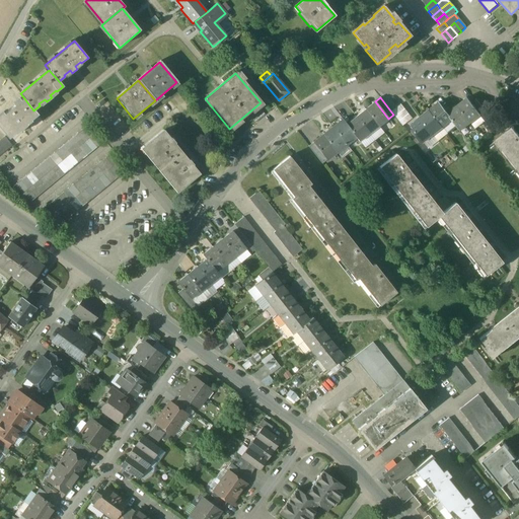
[(24,98),(0,118),(0,128),(8,139),(15,134),(14,133),(20,128),(21,130),(26,127),(24,124),(30,120),(31,121),(38,116),(33,110),(24,98)]
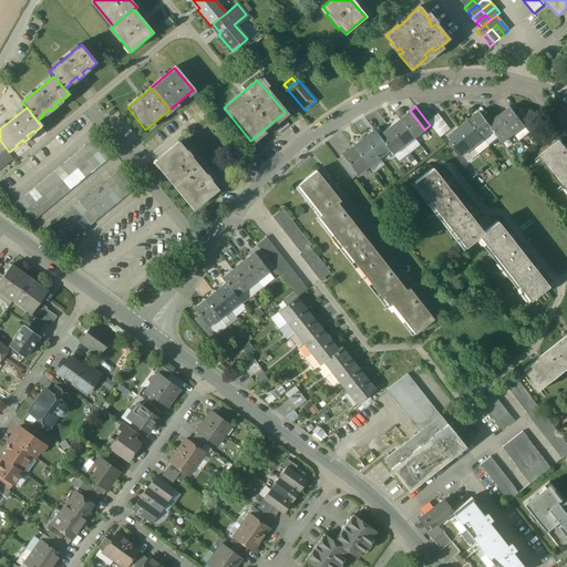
[(514,113),(511,107),(500,115),(514,135),(525,126),(514,113)]
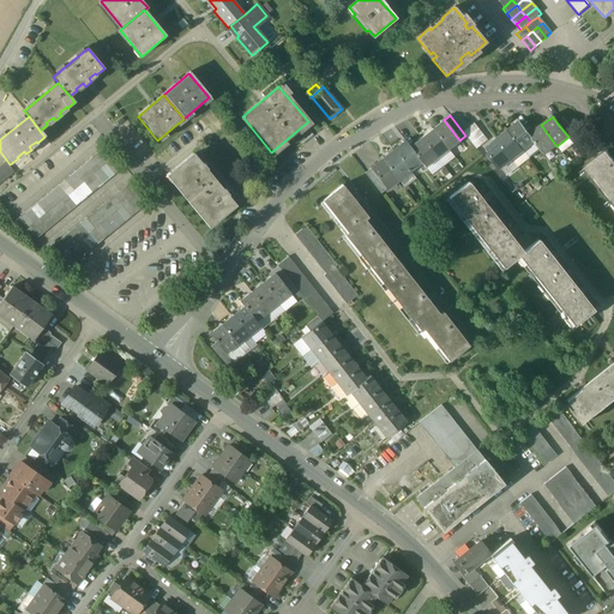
[(573,131),(563,118),(557,122),(567,136),(573,131)]
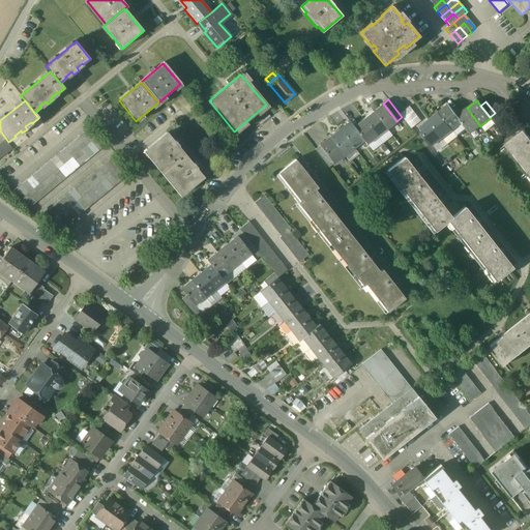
[(396,121),(383,104),(373,112),(387,129),(396,121)]
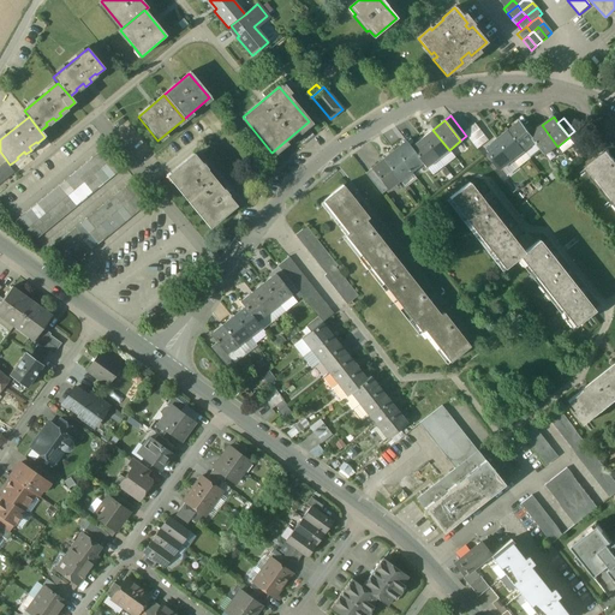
[(530,135),(519,121),(508,130),(524,150),(536,142),(530,135)]
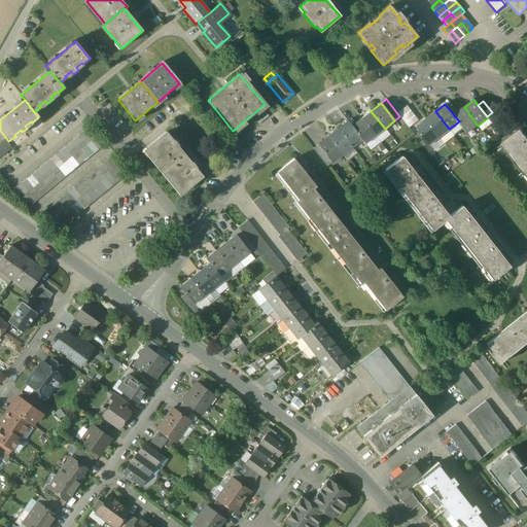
[(478,126),(464,107),(454,115),(459,121),(468,133),(478,126)]
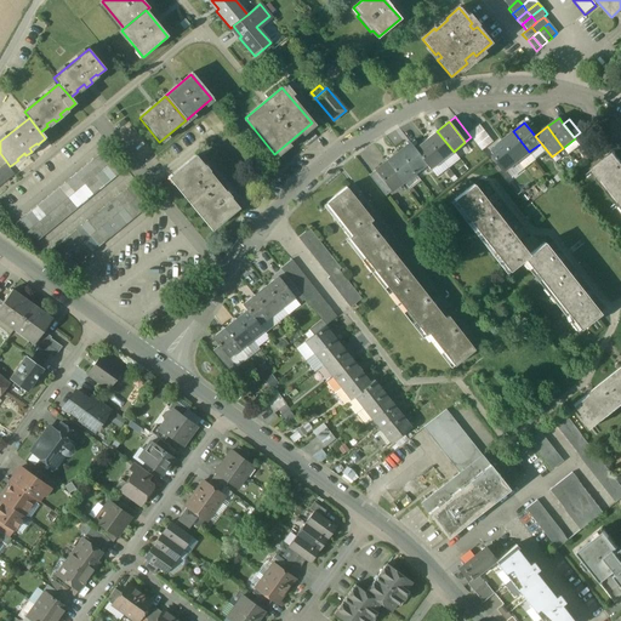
[(490,149),(473,129),(467,132),(484,154),(490,151),(490,149)]
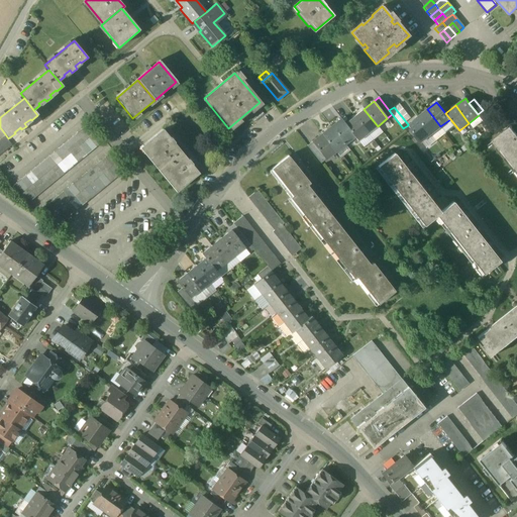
[(378,126),(364,109),(354,116),(368,133),(378,126)]
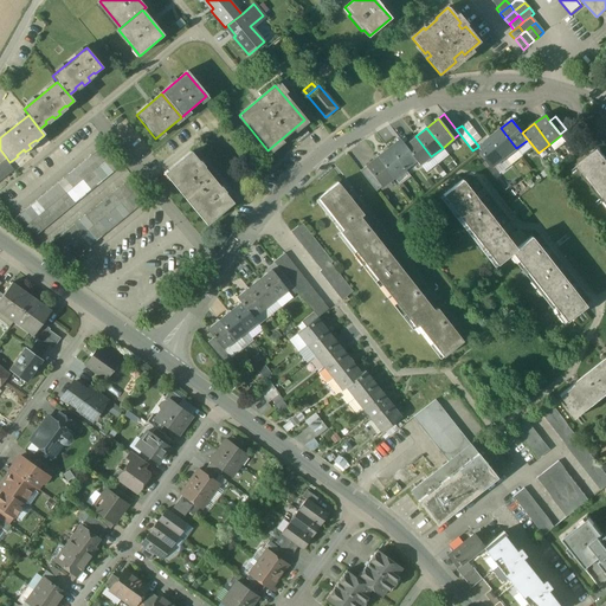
[(516,148),(501,128),(490,137),(505,158),(516,148)]
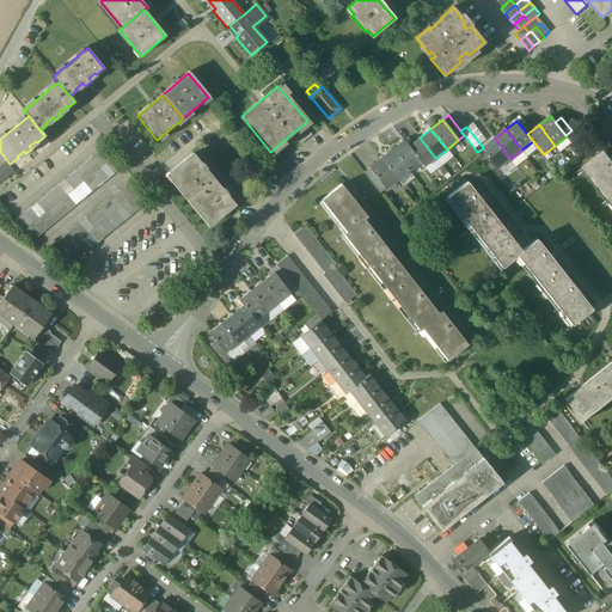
[(435,158),(420,138),(408,147),(420,161),(424,167),(435,158)]
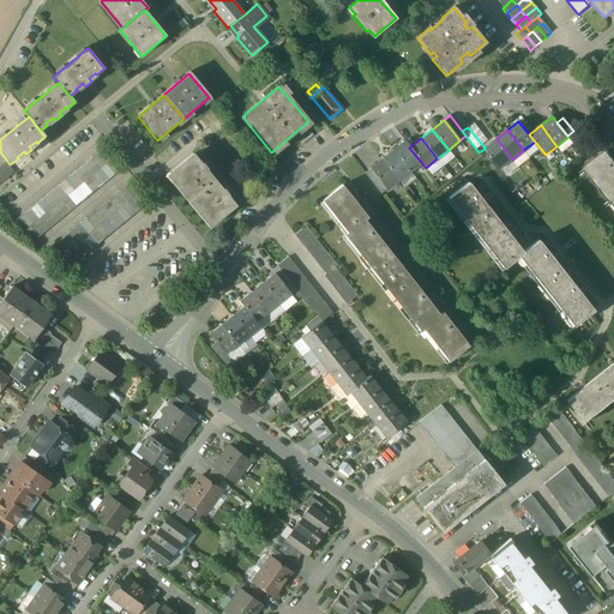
[(512,160),(497,139),(485,148),(485,149),(500,168),(512,160)]
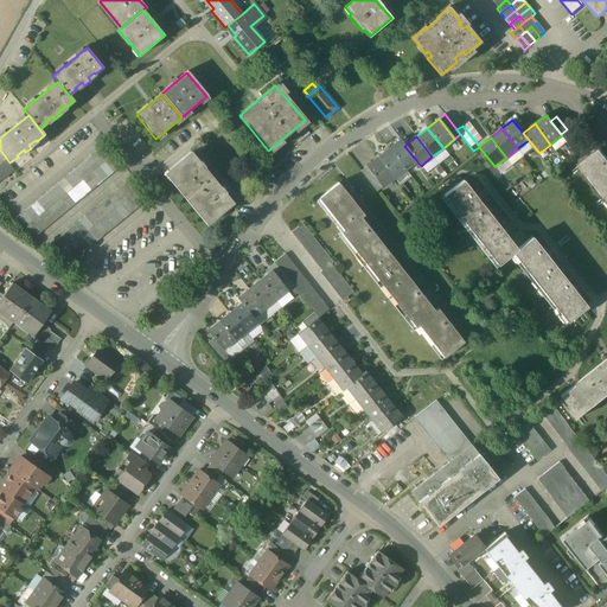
[(401,140),(389,149),(406,170),(416,160),(404,146),(401,140)]
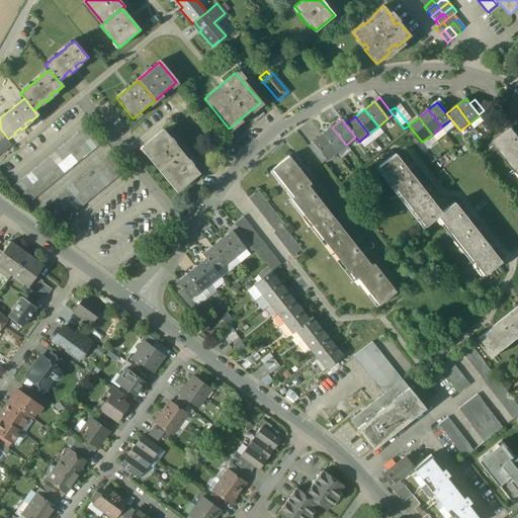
[(93,136),(86,127),(81,131),(89,140),(93,136)]
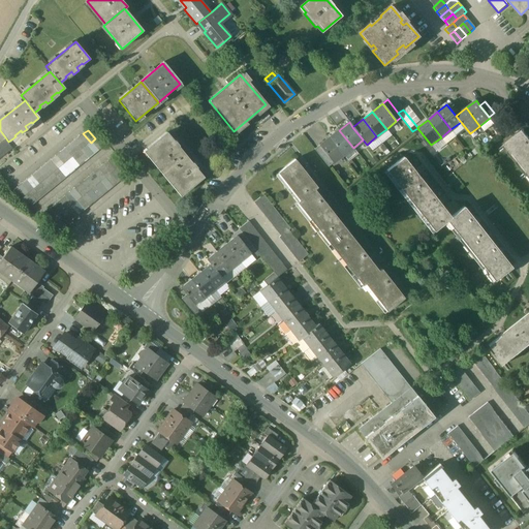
[(353,148),(339,130),(330,137),(343,155),(353,148)]
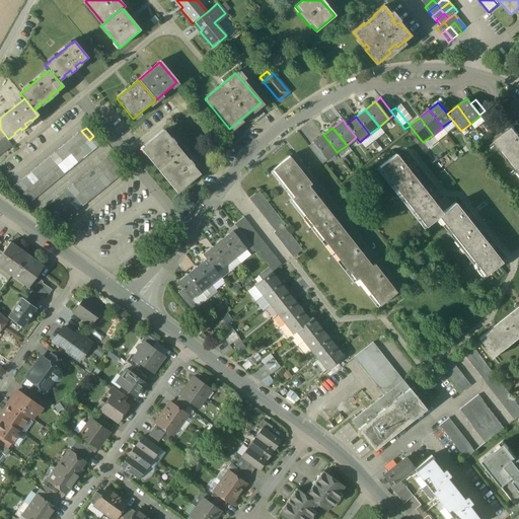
[(517,169),(518,168),(518,137),(511,128),(495,141),(517,169)]
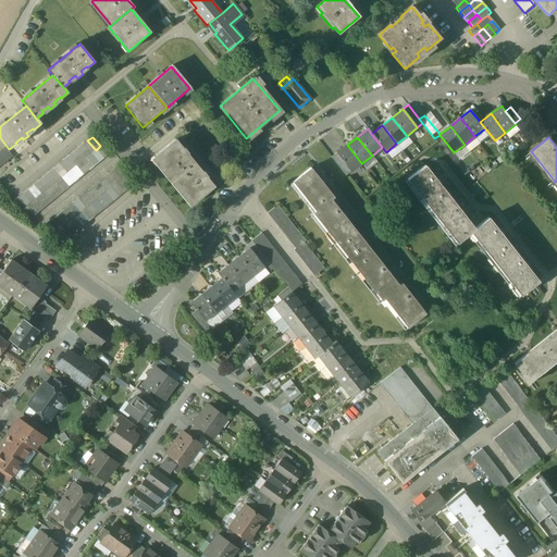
[(96,150),(87,140),(83,145),(90,155),(96,150)]
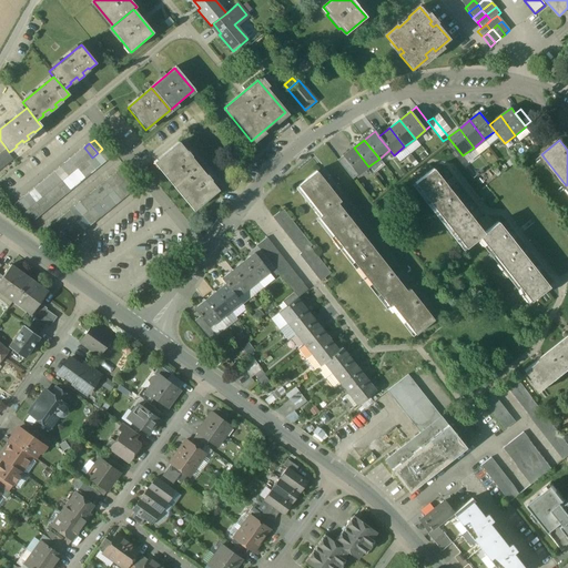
[(185,153),(178,143),(155,162),(175,185),(198,168),(190,158),(191,156),(186,152),(185,153)]
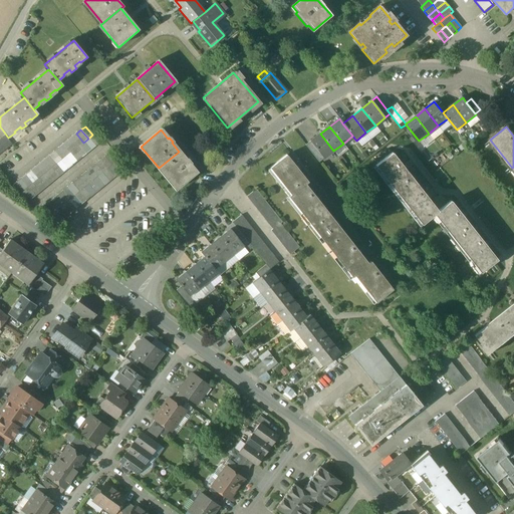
[(83,143),(76,134),(71,138),(79,146),(83,143)]
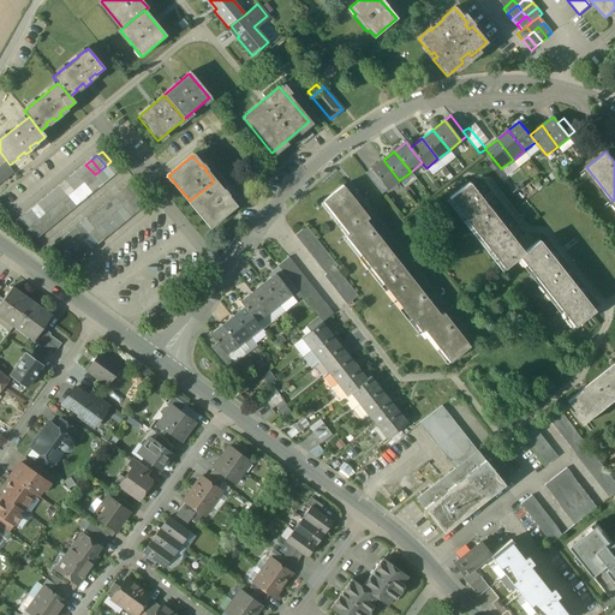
[(399,180),(383,160),(371,169),(387,190),(399,180)]
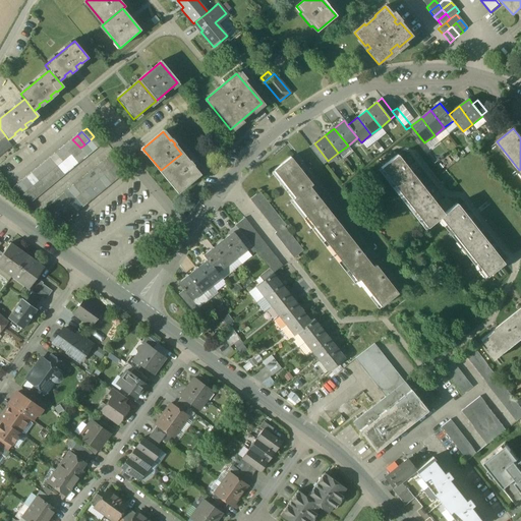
[(101,146),(94,136),(90,140),(97,150),(101,146)]
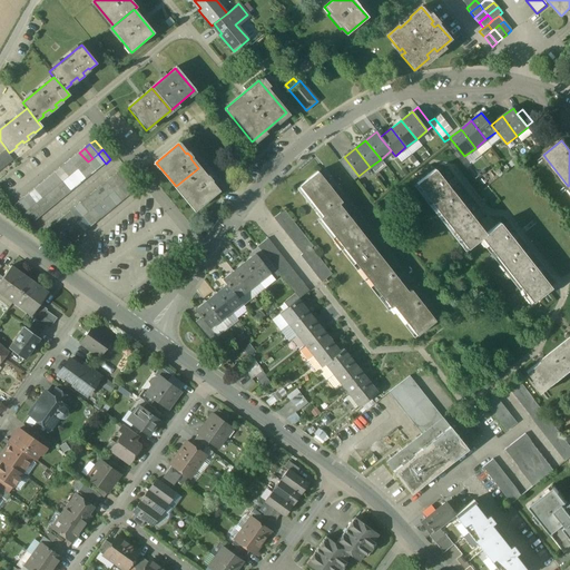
[(12,161),(5,151),(0,154),(0,156),(8,165),(12,161)]
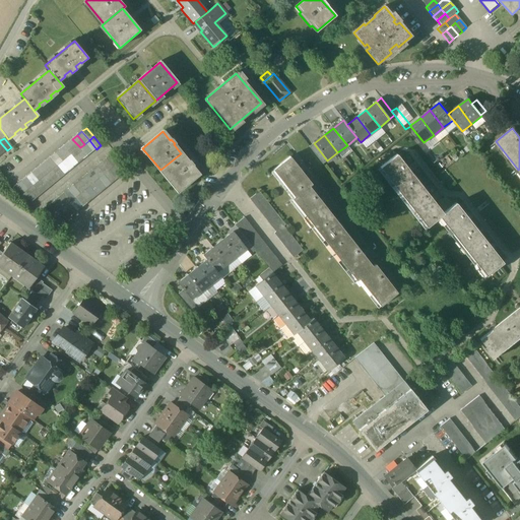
[(80,147),(72,139),(68,142),(75,151),(80,147)]
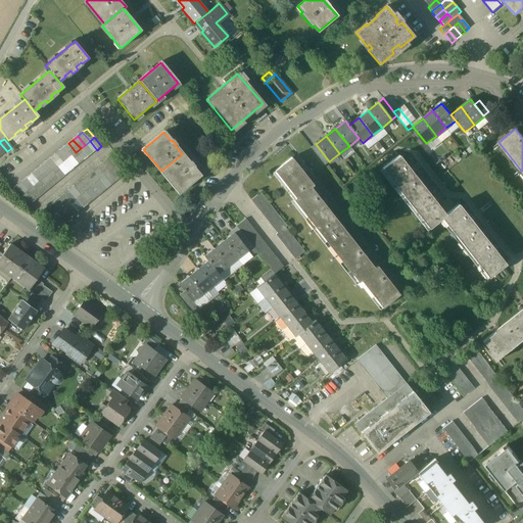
[(97,150),(90,141),(85,145),(92,153),(97,150)]
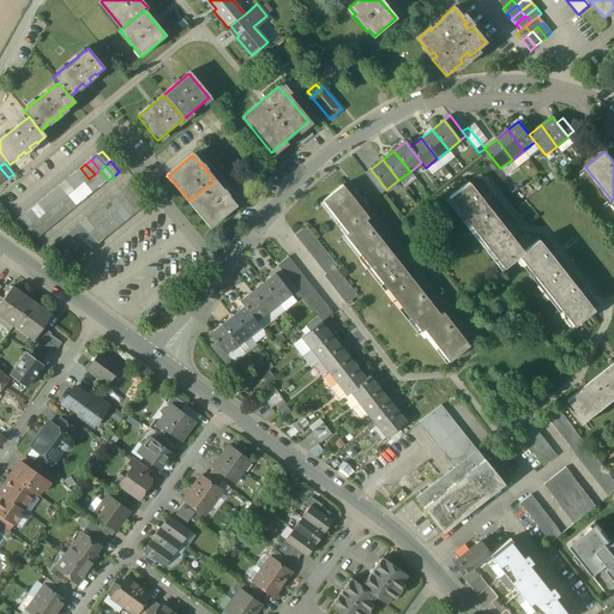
[(89,179),(80,168),(74,173),(83,184),(89,179)]
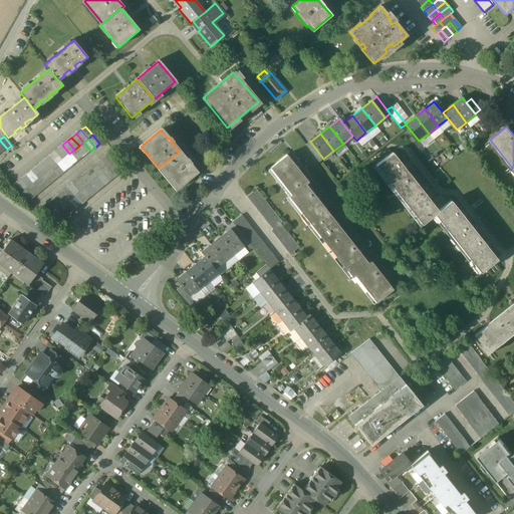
[(323,159),(310,142),(305,146),(319,162),(323,159)]
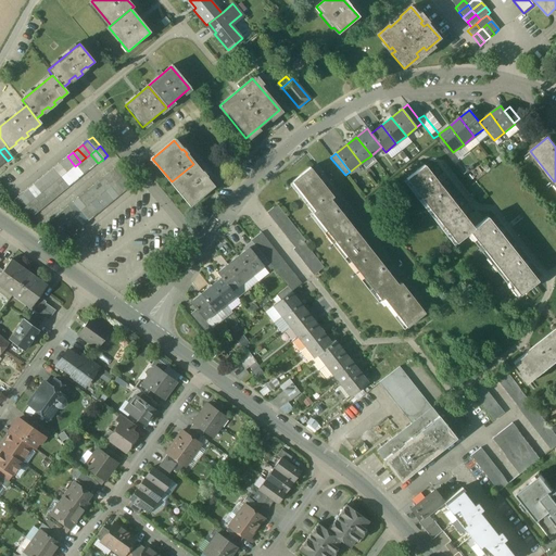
[(98,163),(90,154),(86,158),(93,167),(98,163)]
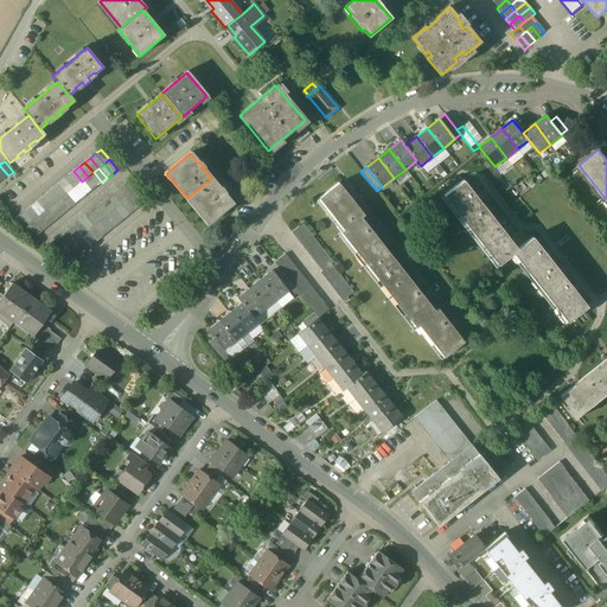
[(82,181),(74,171),(69,176),(77,186),(82,181)]
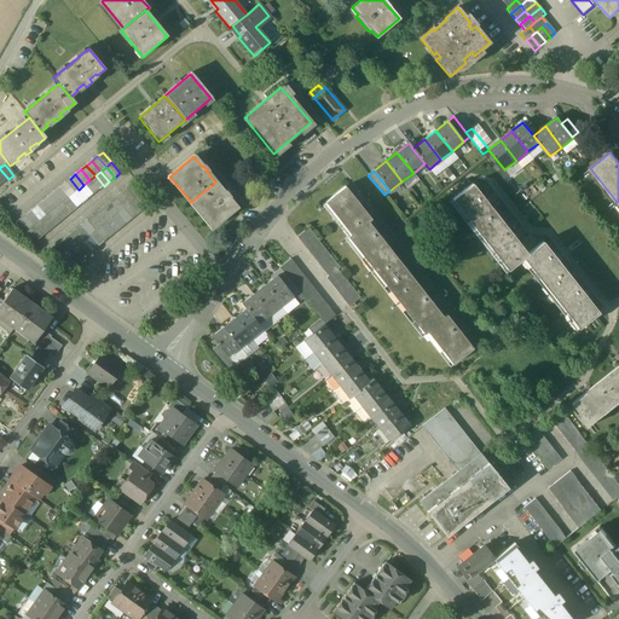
[(96,175),(90,180),(98,191),(104,186),(96,175)]
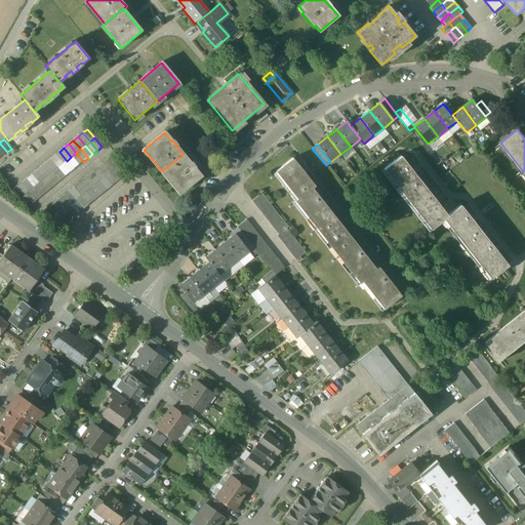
[(67,161),(59,152),(54,156),(62,165),(67,161)]
